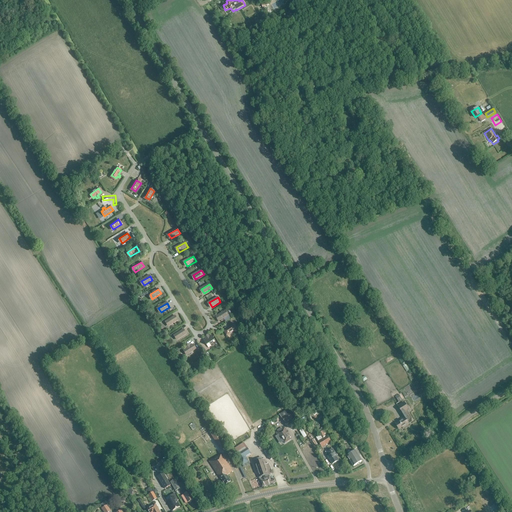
[(217,316),(220,321),(229,315),(226,311),(217,316)]
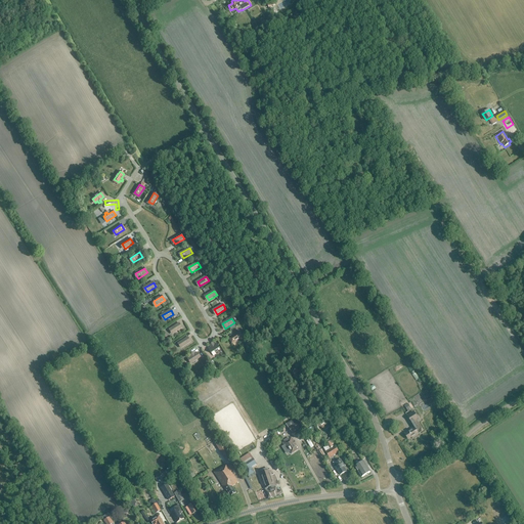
[(182,328),(179,323),(171,329),(173,334),(182,328)]
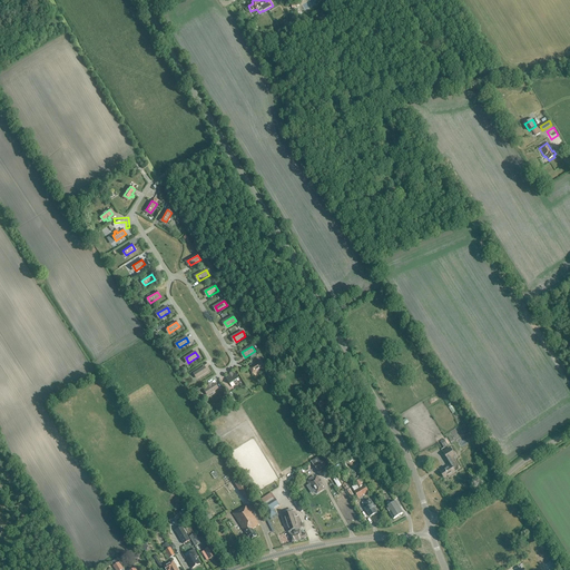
[(264,367),(261,362),(252,367),(254,373),(264,367)]
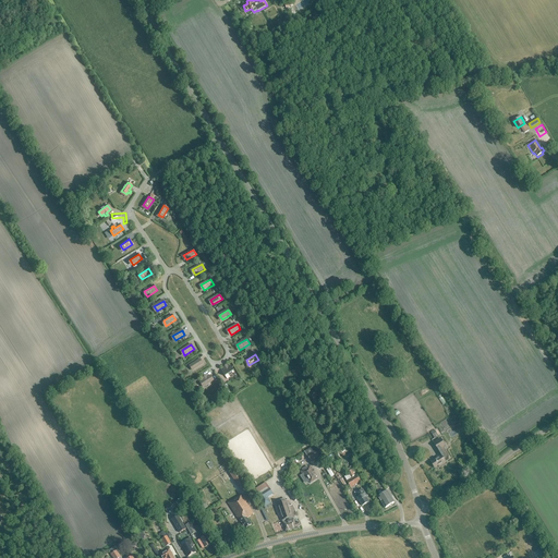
[(204,364),(201,360),(191,365),(194,370),(204,364)]
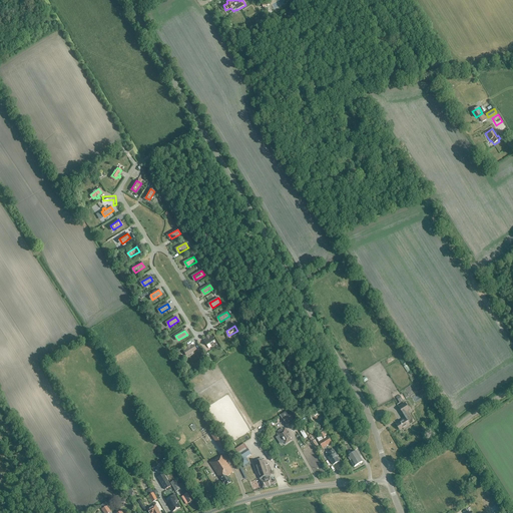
[(213,343),(215,342),(212,337),(204,342),(207,347),(210,345),(212,345),(213,343)]
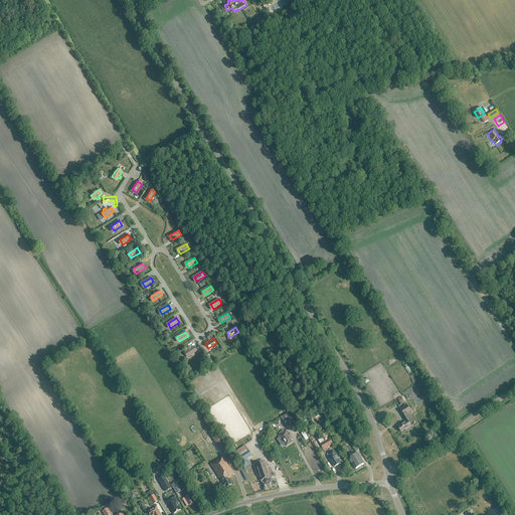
[(186,349),(188,351),(186,352),(189,357),(197,351),(194,347),(191,349),(190,347),(186,349)]
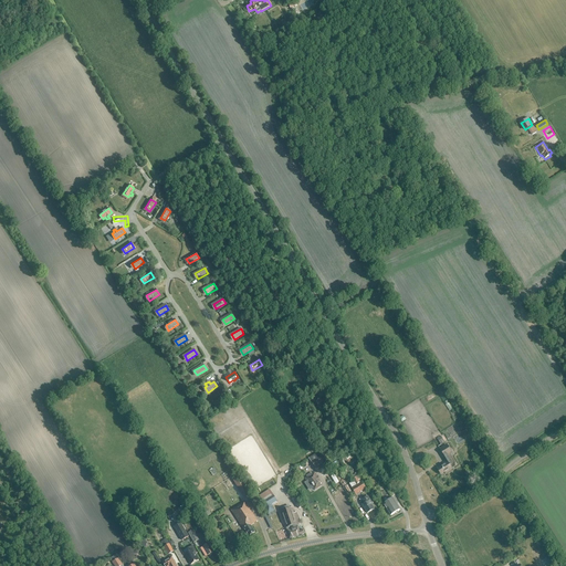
[(443,465),(437,469),(441,475),(444,473),(446,474),(452,470),(451,469),(450,465),(456,462),(451,456),(452,453),(447,444),(440,449),(442,453),(448,461),(447,461),(442,464),(443,465)]
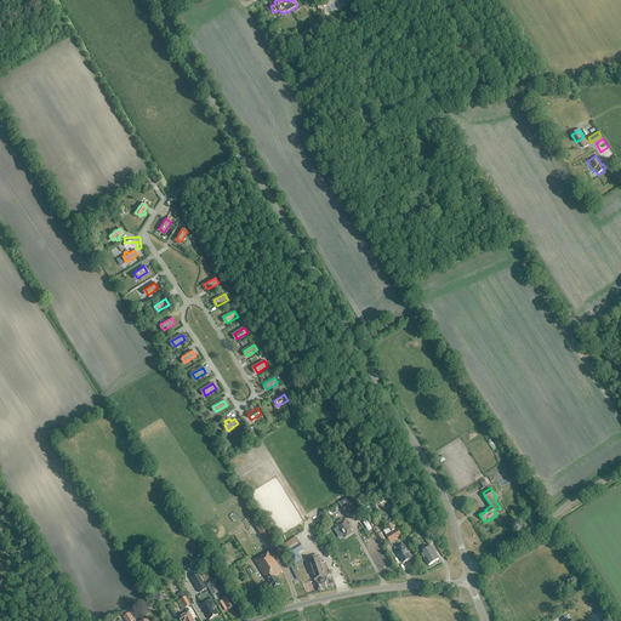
[(346,513),(354,507),(351,502),(353,500),(351,496),(339,503),(342,507),(346,513)]
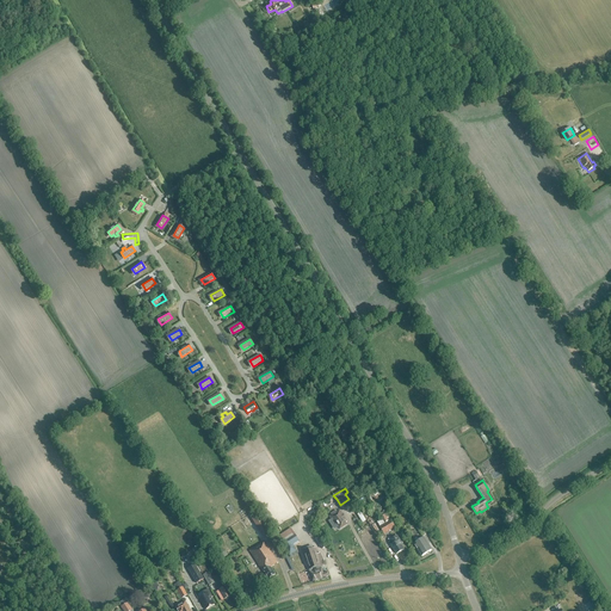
[(332,520),(329,522),(333,528),(337,524),(340,530),(346,525),(344,520),(345,519),(344,518),(339,511),(337,512),(335,511),(332,513),(333,514),(329,517),(332,520)]
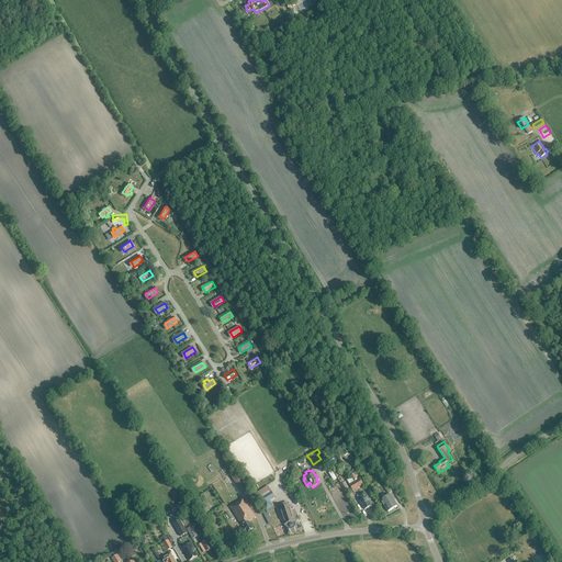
[(234,476),(244,492),(249,489),(239,473),(234,476)]
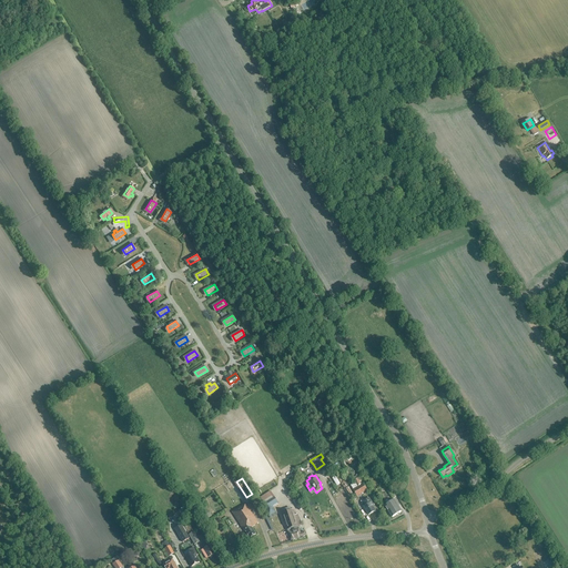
[(357,497),(367,490),(363,484),(353,490),(357,497)]
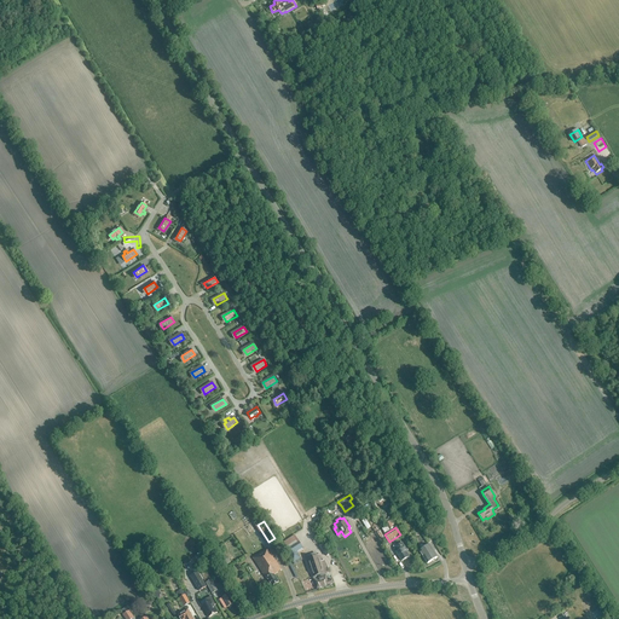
[(293,537),(284,543),(288,548),(285,549),(294,562),(301,557),(298,553),(304,549),(299,541),(296,542),(293,537)]
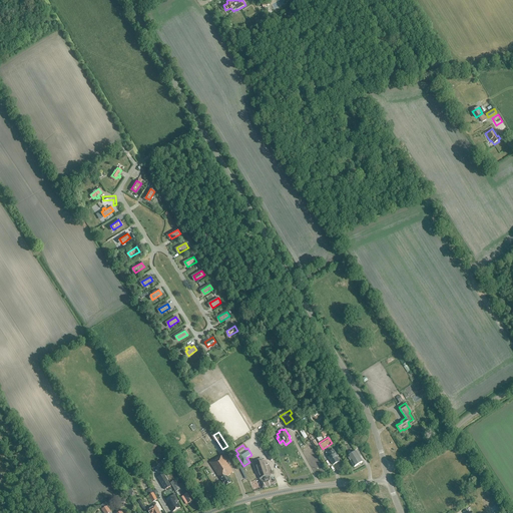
[(337,457),(334,450),(329,453),(331,457),(329,458),(333,465),(339,462),(336,457),(337,457)]
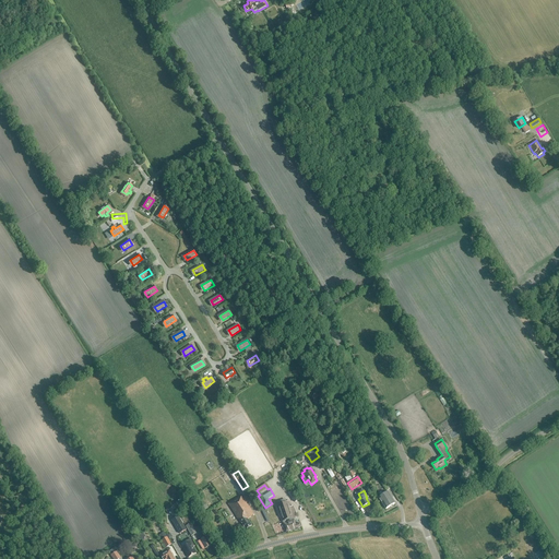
[(385,509),(394,503),(388,492),(378,498),(385,509)]
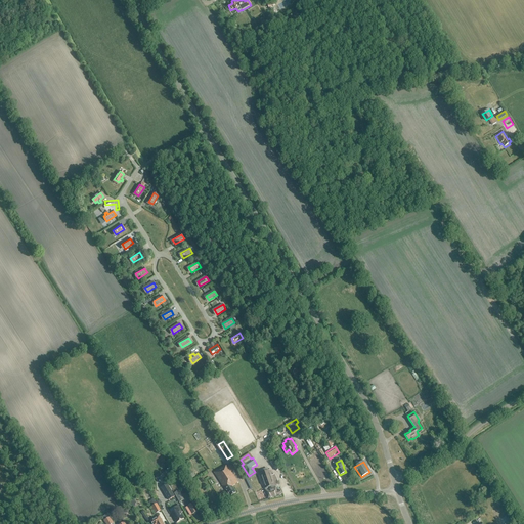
[(222,484),(223,487),(226,491),(226,490),(230,496),(236,493),(232,487),(238,483),(226,465),(214,473),(222,484)]
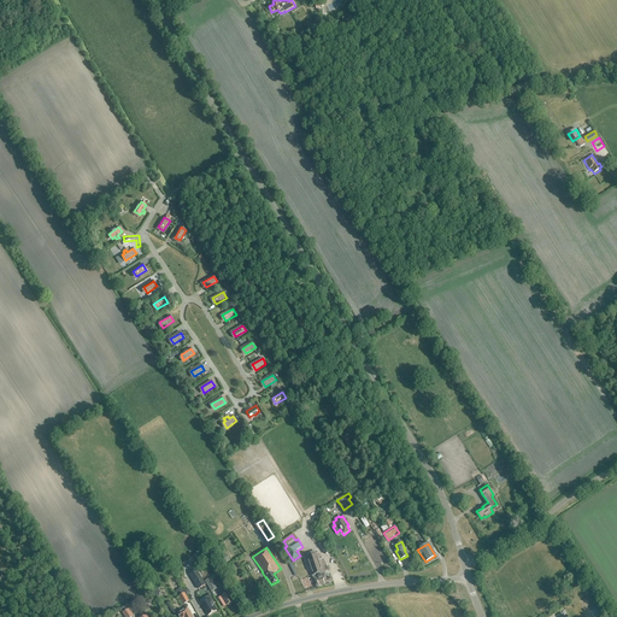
[(203,564),(210,560),(205,553),(198,558),(203,564)]
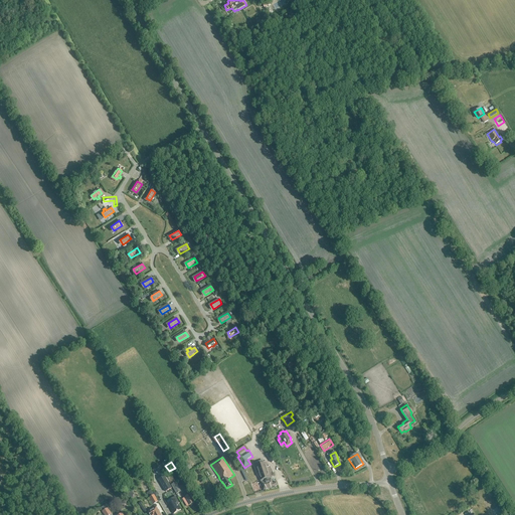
[(256,466),(255,467),(261,481),(263,486),(264,490),(265,490),(274,487),(277,486),(276,483),(274,483),(273,484),(271,480),(271,479),(271,478),(274,476),(272,472),(270,467),(268,468),(267,465),(267,463),(266,463),(265,464),(261,465),(256,466)]
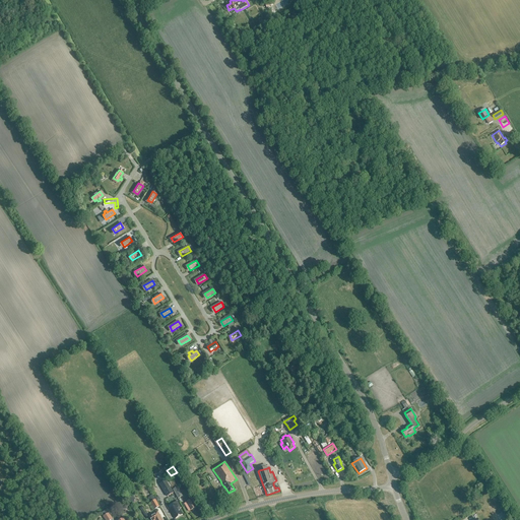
[(191,468),(185,472),(187,476),(193,472),(191,468)]
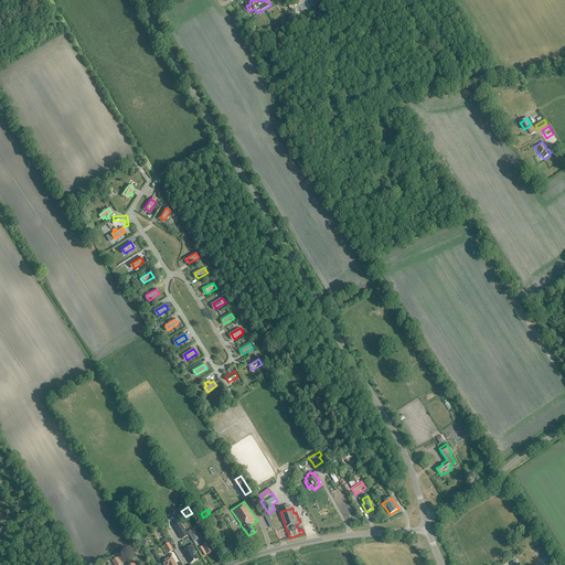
[(189,522),(184,524),(193,542),(199,540),(189,522)]
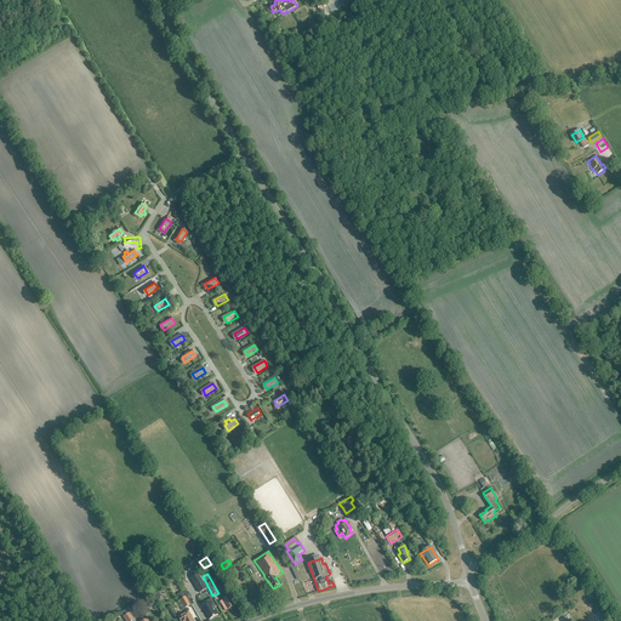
[(199,593),(206,590),(198,575),(191,579),(199,593)]
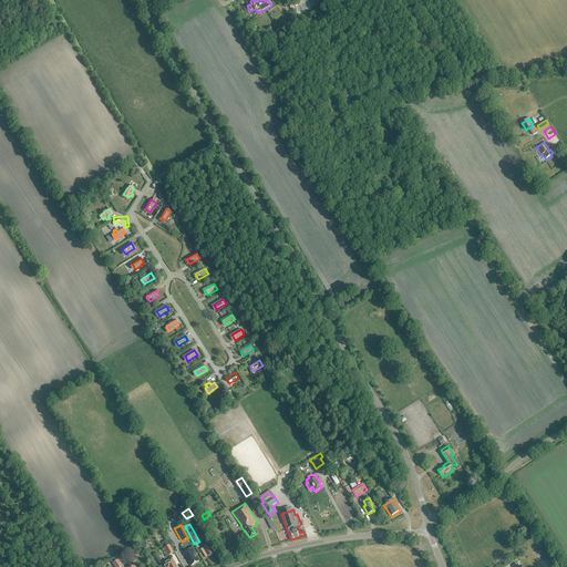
[(208,556),(214,554),(212,549),(209,545),(208,545),(206,542),(203,544),(205,547),(204,548),(208,556)]
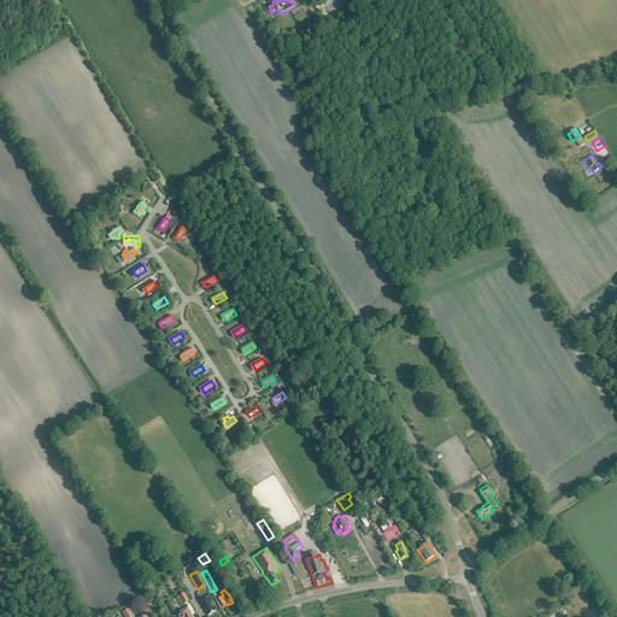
[(183,605),(189,601),(184,593),(178,597),(183,605)]
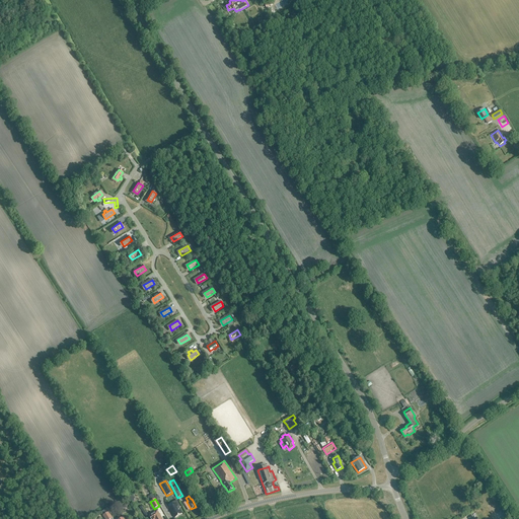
[(174,506),(169,508),(175,518),(182,514),(179,508),(180,507),(177,501),(172,503),(174,506)]
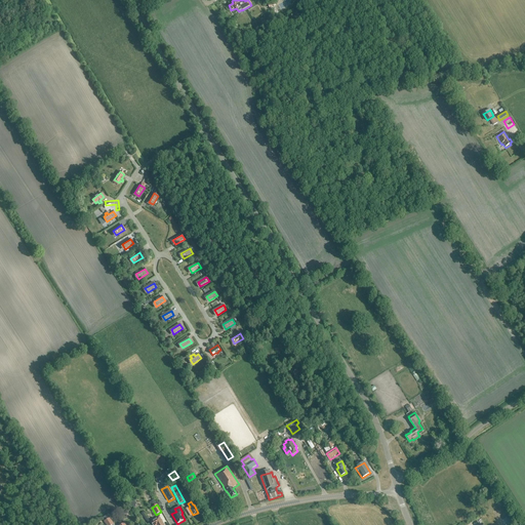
[(106,524),(112,524),(114,524),(110,519),(111,518),(109,515),(103,518),(106,524)]
